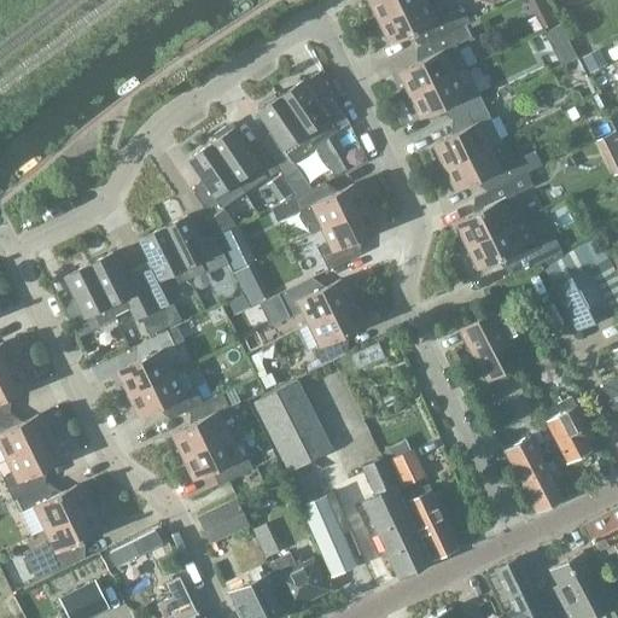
[(366,0),(367,0),(374,16),(378,15),(380,18),(418,0),(366,0)]
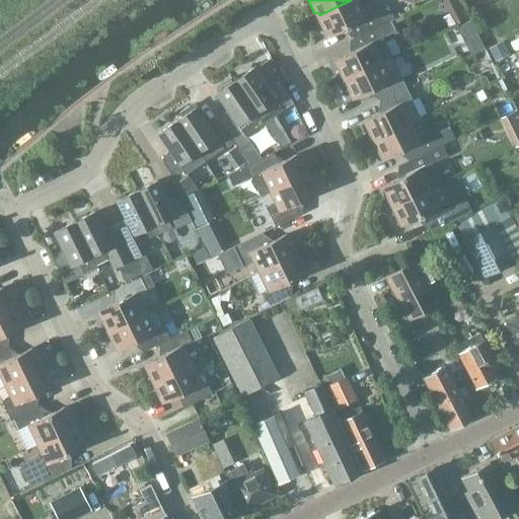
[(321,19),(317,20),(325,35),(328,33),(328,35),(348,26),(353,36),(349,39),(350,40),(389,20),(393,19),(387,8),(375,14),(371,6),(362,10),(357,0),(351,0),(319,15),(321,19)]
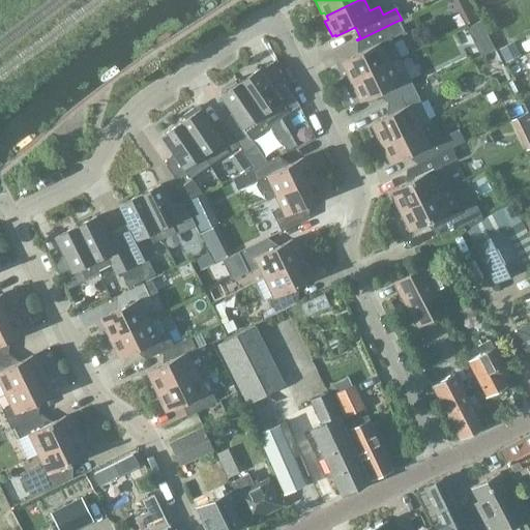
[(468,52),(480,47),(467,17),(454,21),(468,52)]
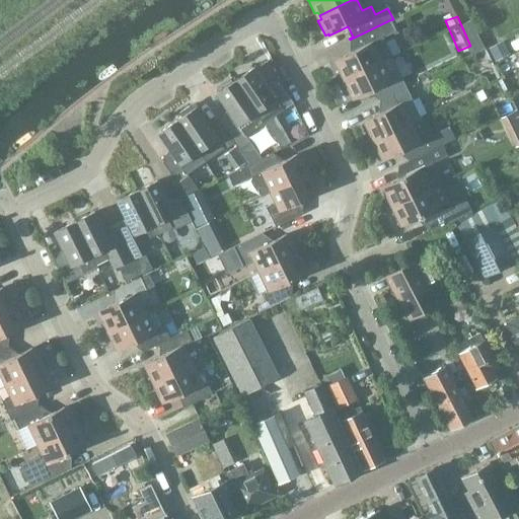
[(337,60),(332,62),(340,76),(344,75),(346,79),(382,62),(391,58),(381,39),(395,31),(389,20),(350,40),(354,49),(336,58),(337,60)]
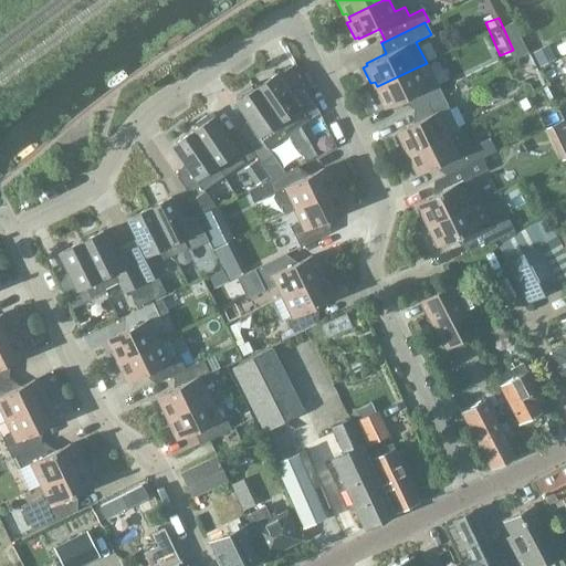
[(547,48),(565,40),(565,28),(543,38),(547,48)]
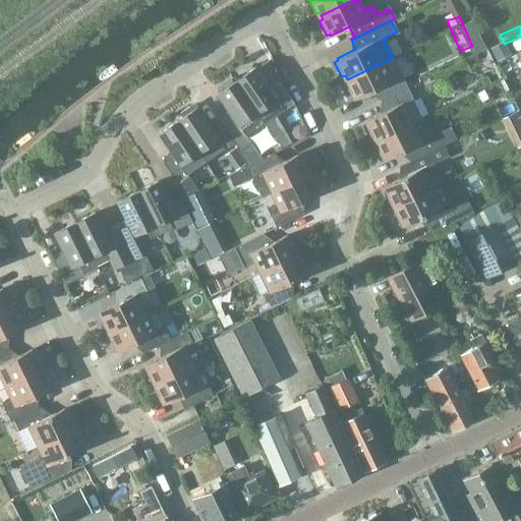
[(491,37),(479,45),(486,55),(499,47),(491,37)]
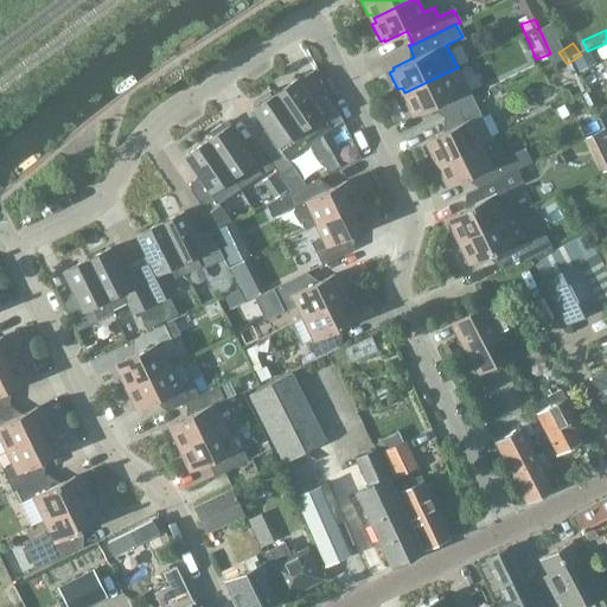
[(453,85),(447,72),(404,93),(406,96),(402,97),(410,115),(414,113),(415,115),(436,104),(442,116),(474,101),(464,80),(453,85)]
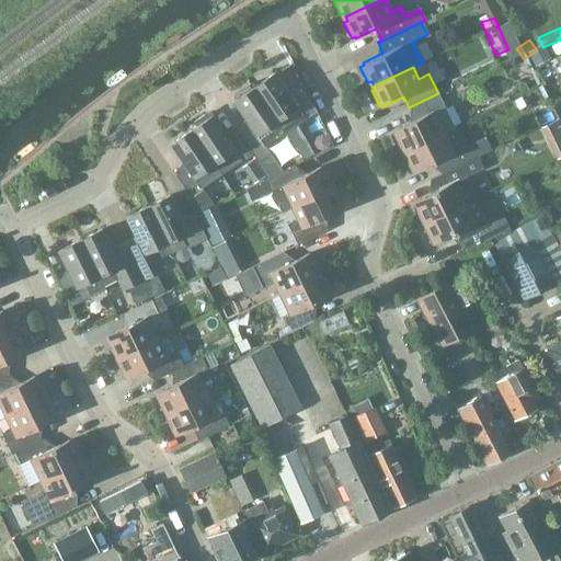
[(274,73),(253,88),(284,133),(316,112),(300,90),(289,96),(274,73)]
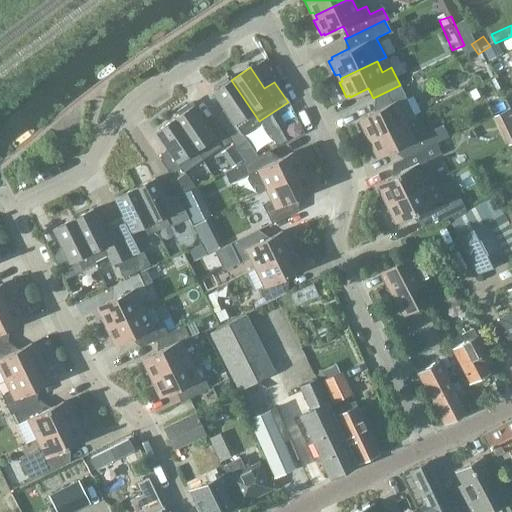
[(259,121),(231,80),(212,93),(227,114),(217,121),(231,141),(235,148),(246,140),(241,134),(259,121)]
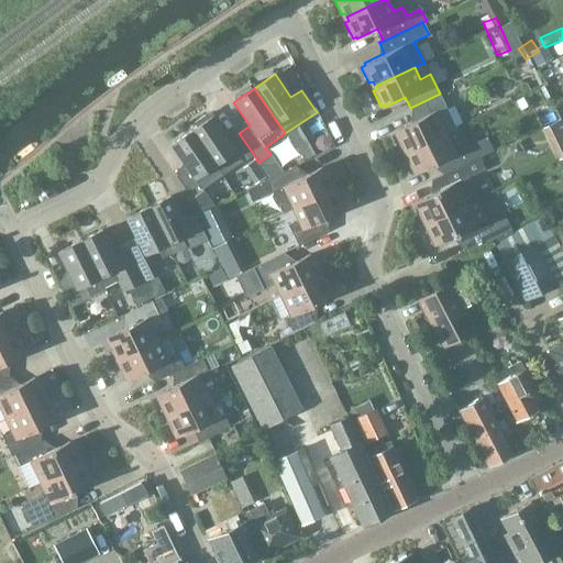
[(397,131),(394,133),(401,148),(405,147),(406,151),(456,128),(455,127),(454,124),(446,107),(440,94),(410,108),(411,109),(416,120),(406,124),(396,130),(397,131)]
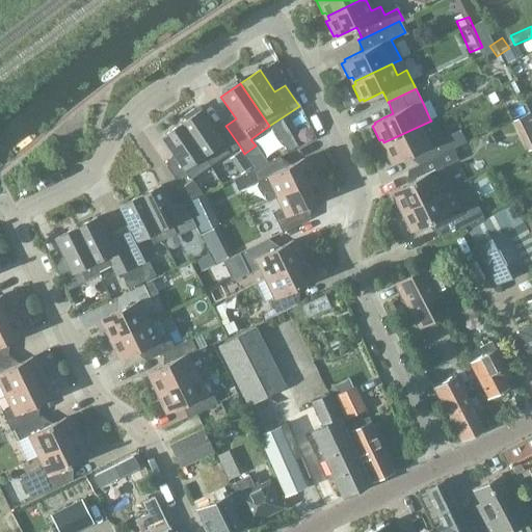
[(185,121),(180,124),(209,166),(228,153),(229,154),(240,147),(225,126),(215,133),(200,110),(196,112),(193,108),(183,116),(185,121)]
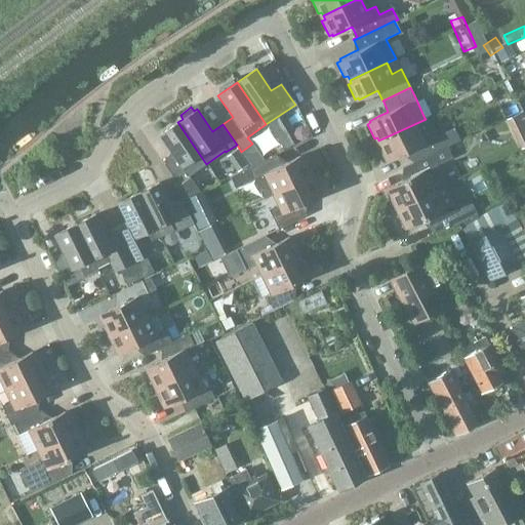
[(524,146),(524,116),(523,112),(507,119),(521,149),(524,146)]
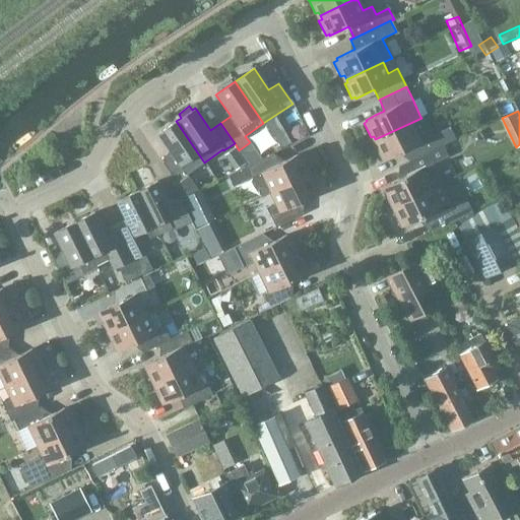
[(377,143),(374,144),(381,159),(384,157),(385,159),(403,150),(408,161),(409,160),(409,161),(426,153),(432,150),(447,143),(453,140),(448,128),(432,135),(424,115),(420,117),(421,118),(375,139),(377,143)]
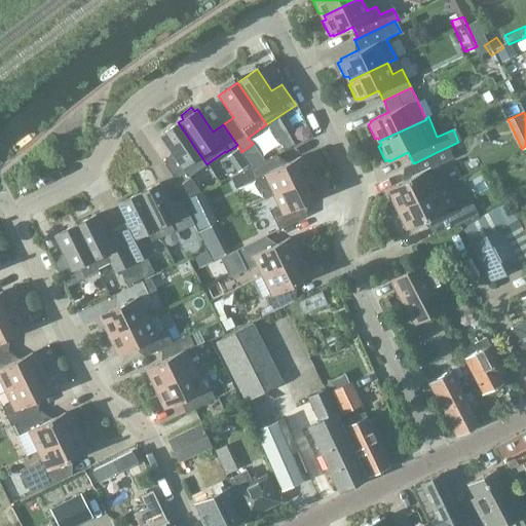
[(178,122),(159,136),(175,157),(164,164),(178,184),(175,186),(183,199),(199,191),(189,176),(207,164),(178,122)]
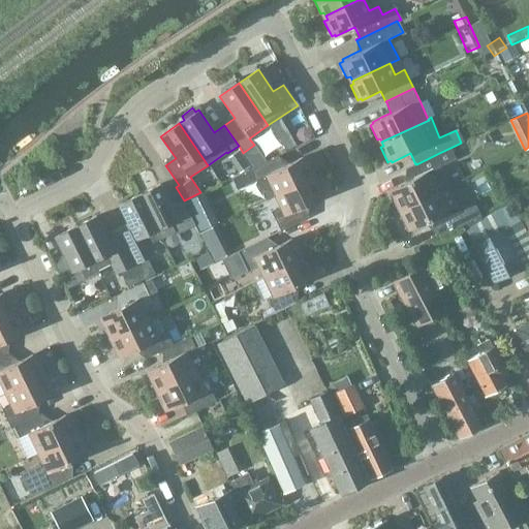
[(392,190),(389,192),(396,208),(399,206),(401,210),(438,191),(447,187),(437,168),(455,159),(461,157),(455,146),(439,153),(433,156),(416,164),(416,163),(415,164),(405,169),(410,180),(391,189),(392,190)]
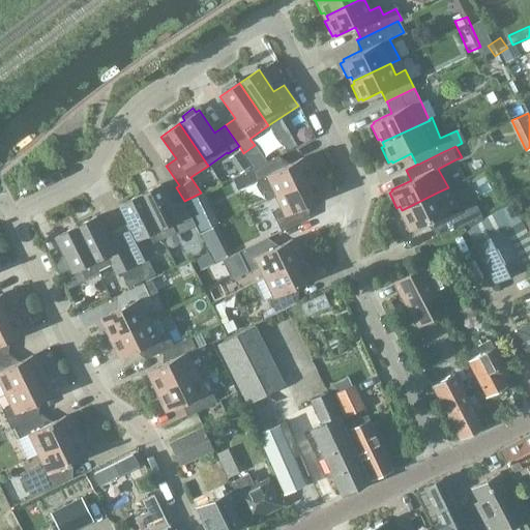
[(266,201),(274,197),(312,178),(310,175),(313,173),(305,158),(302,159),(301,157),(283,167),(277,156),(231,179),(235,188),(255,179),(266,201)]
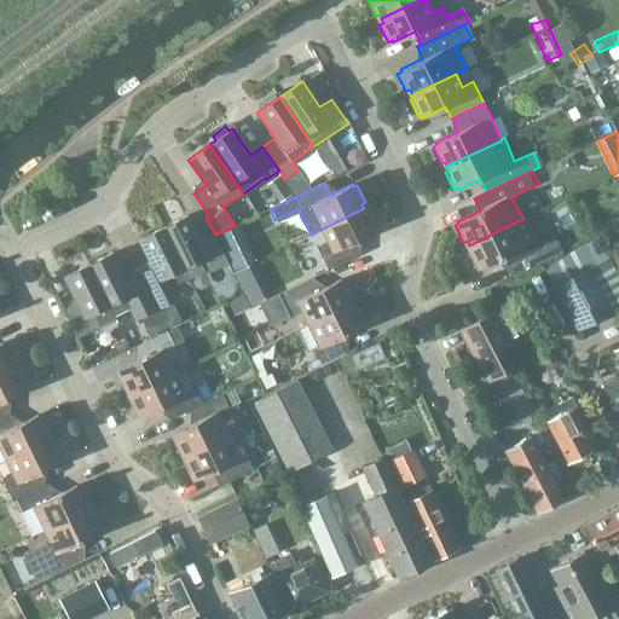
[(366,213),(364,208),(320,230),(327,242),(317,248),(328,271),(359,255),(353,243),(376,232),(375,230),(379,229),(370,210),(366,213)]
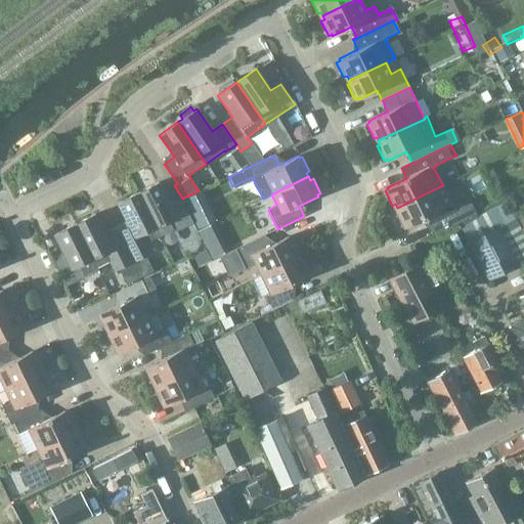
[(158,182),(138,192),(160,236),(172,231),(173,232),(192,223),(181,201),(170,206),(158,182)]
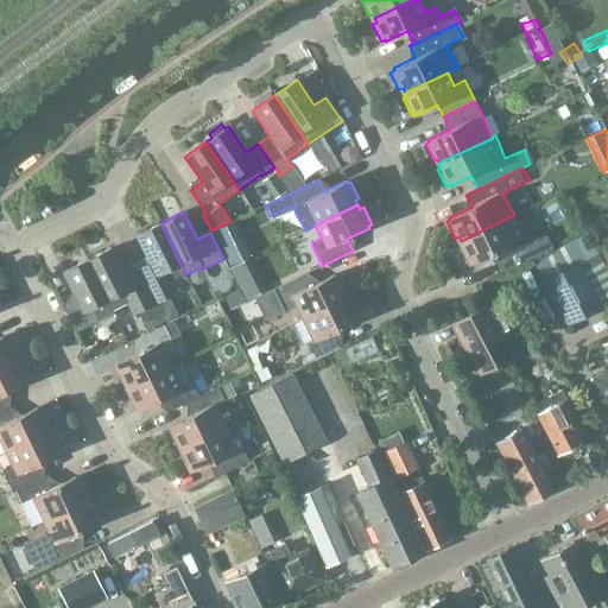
[(524,235),(514,215),(504,220),(461,241),(462,245),(458,247),(467,264),(470,263),(472,264),(494,253),(502,272),(552,248),(545,233),(533,239),(524,235)]
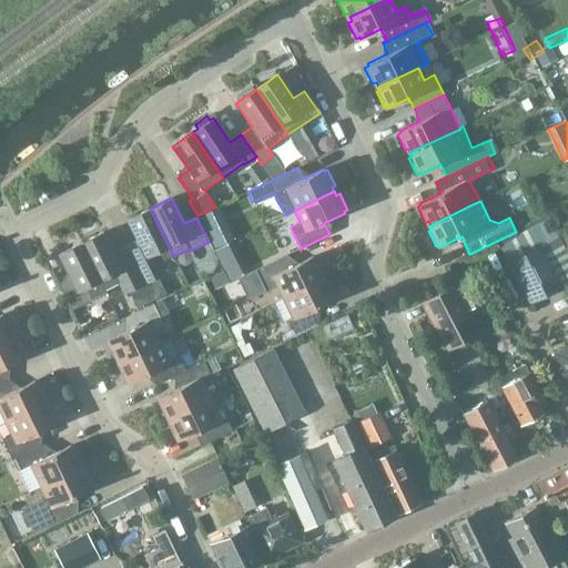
[(173,256),(150,209),(127,221),(139,246),(128,252),(152,302),(166,295),(154,270),(162,266),(161,263),(173,256)]
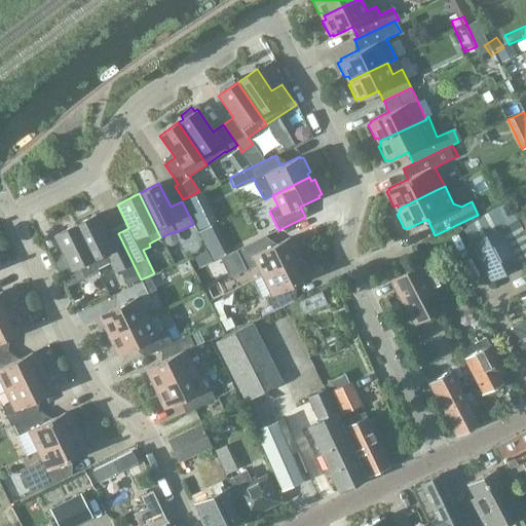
[(506,224),(498,208),(461,226),(488,283),(490,283),(488,279),(525,259),(525,239),(516,219),(506,224)]
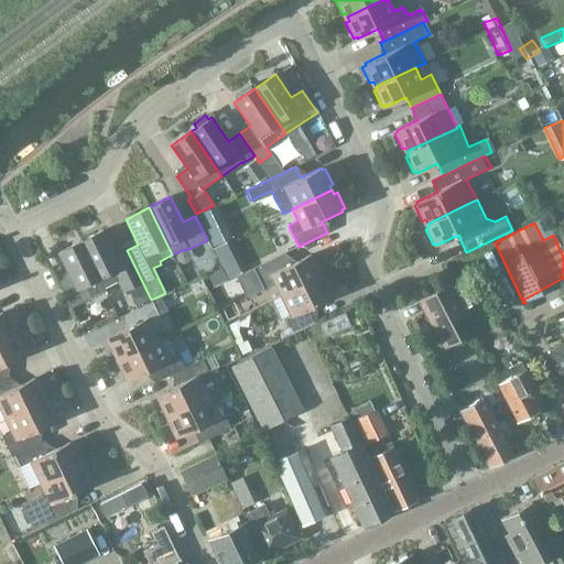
[(122,292),(127,290),(136,307),(151,300),(127,250),(115,256),(101,230),(80,241),(105,291),(119,283),(122,292)]
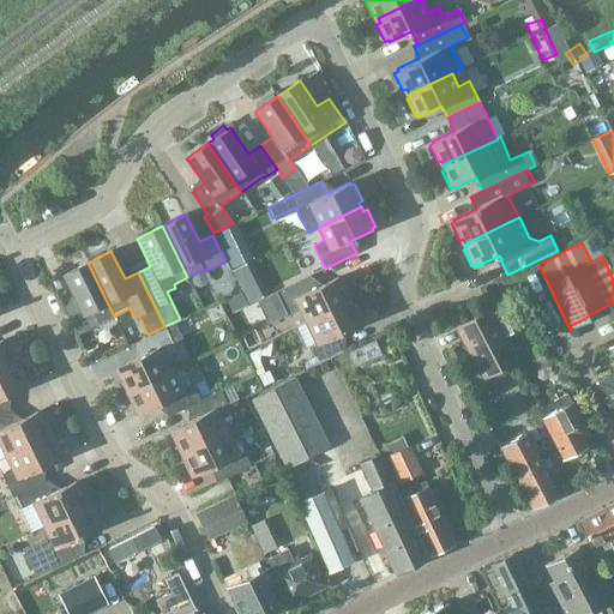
[(86,263),(62,275),(76,302),(64,309),(76,336),(100,324),(113,317),(86,263)]
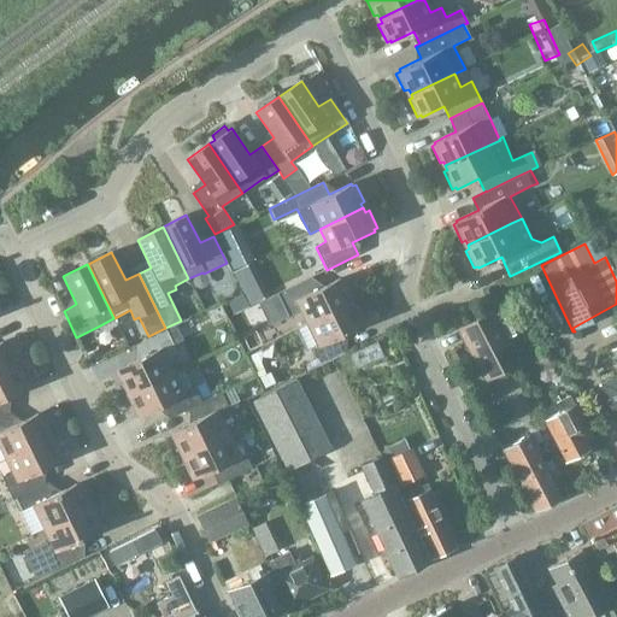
[(311,277),(258,303),(269,325),(300,311),(306,323),(350,303),(348,298),(352,297),(344,278),(340,281),(339,278),(317,289),(311,277)]
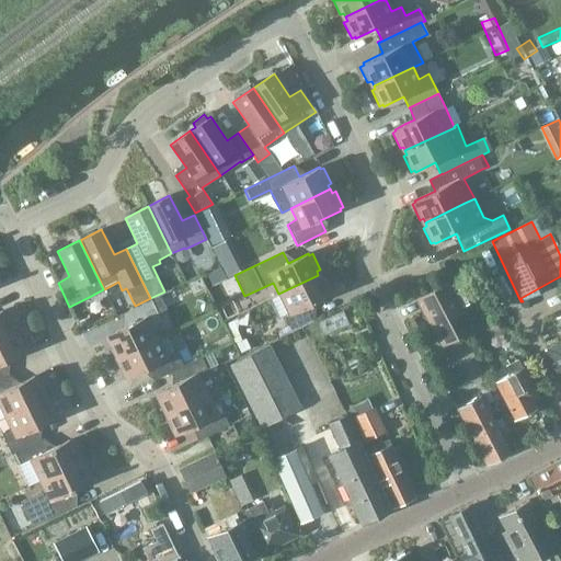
[(328,295),(331,293),(323,277),(320,278),(318,275),(278,294),(288,315),(284,317),(290,329),(315,318),(309,306),(329,297),(328,295)]
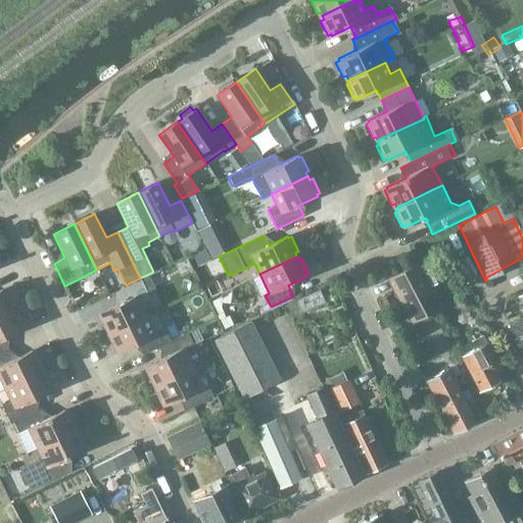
[(387,279),(411,324),(440,308),(417,264),(387,279)]
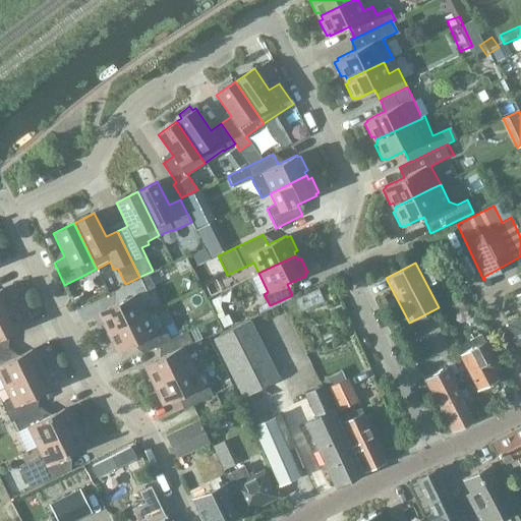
[(108,329),(109,332),(146,313),(140,303),(149,299),(139,279),(113,292),(118,302),(100,311),(101,313),(98,314),(105,330),(108,329)]
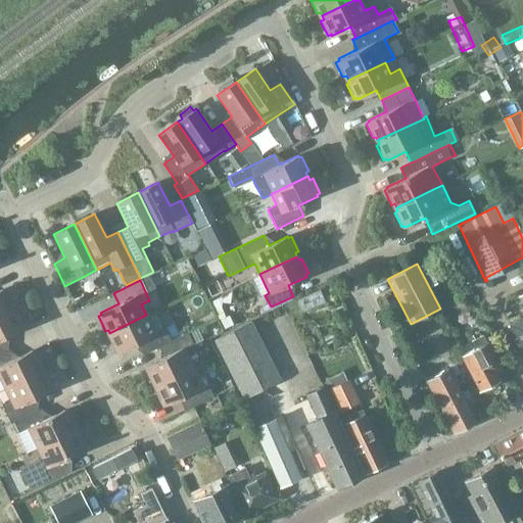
[(0,315),(12,310),(11,306),(12,305),(5,290),(2,292),(1,290),(0,290),(0,315)]
